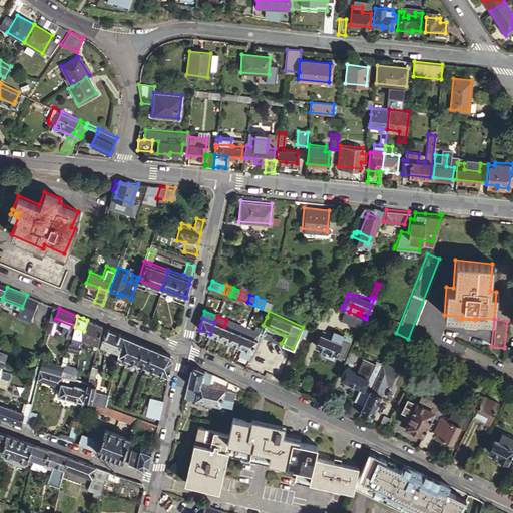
[(103,326),(87,320),(84,331),(82,337),(99,344),(103,326)]
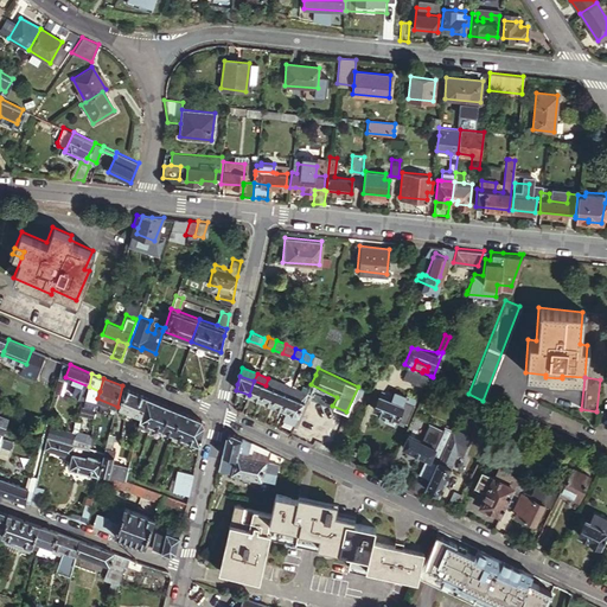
[(276,390),(279,382),(268,378),(266,385),(276,390)]
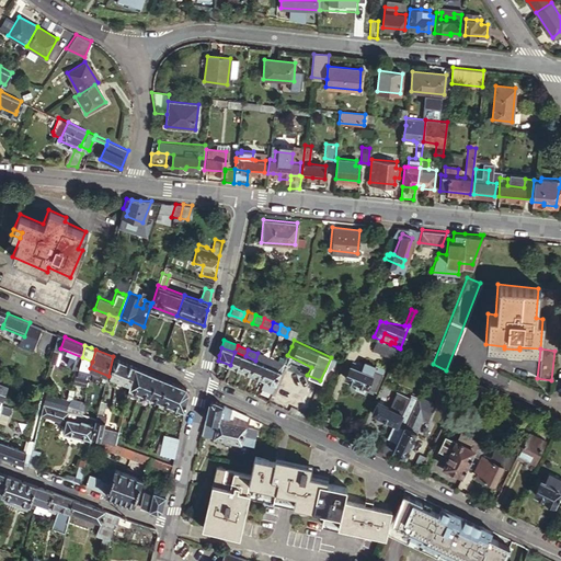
[(235,352),(230,365),(241,369),(245,356),(235,352)]
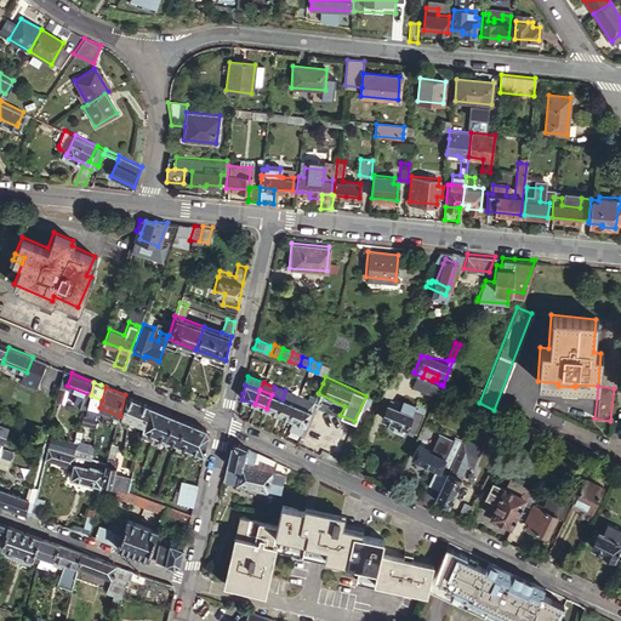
[(295,404),(298,396),(285,391),(283,399),(295,404)]
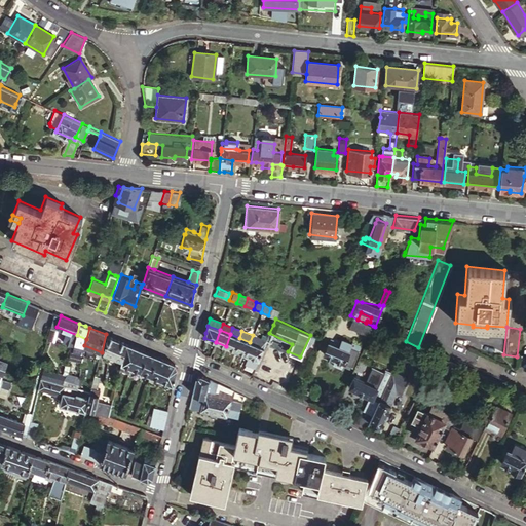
[(235,349),(239,338),(230,334),(226,346),(235,349)]
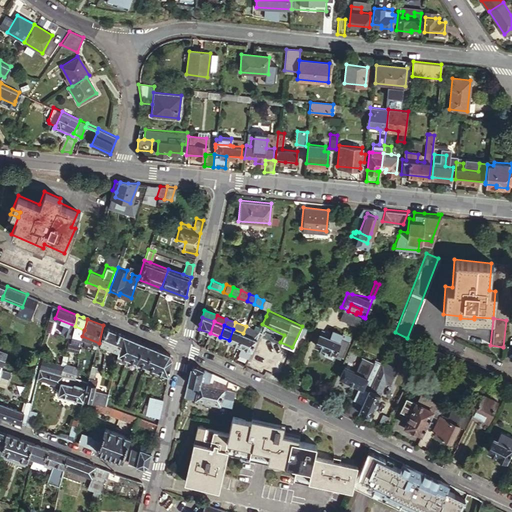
[(73,332),(82,336),(84,330),(75,326),(73,332)]
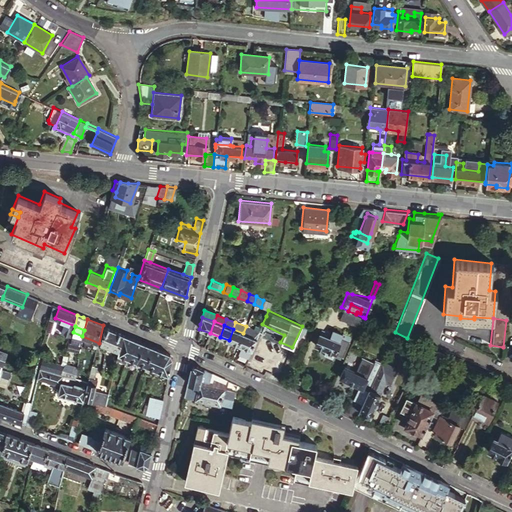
[(122,333),(105,326),(101,343),(107,345),(118,350),(122,333)]
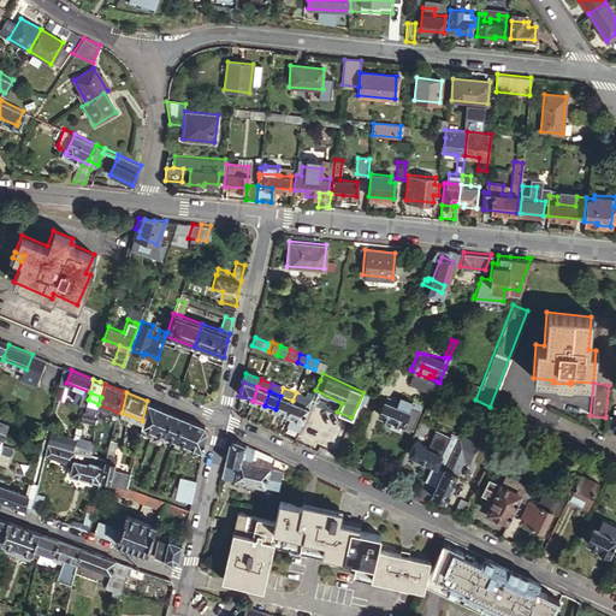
[(292,401),(308,407),(312,398),(296,392),(292,401)]
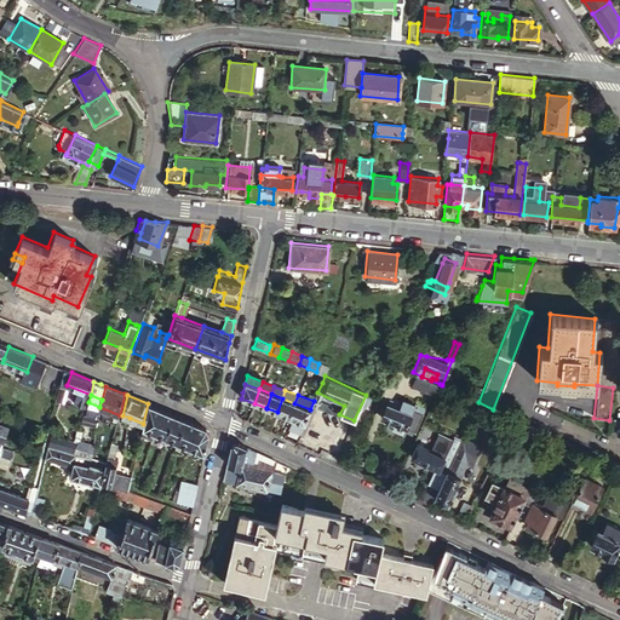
[(401,400),(389,395),(379,418),(405,428),(405,429),(413,432),(423,409),(413,405),(414,400),(403,395),(401,400)]
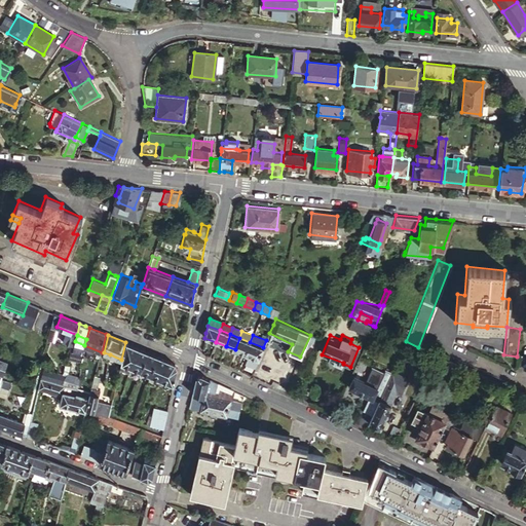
[(235,349),(246,353),(250,342),(239,338),(235,349)]
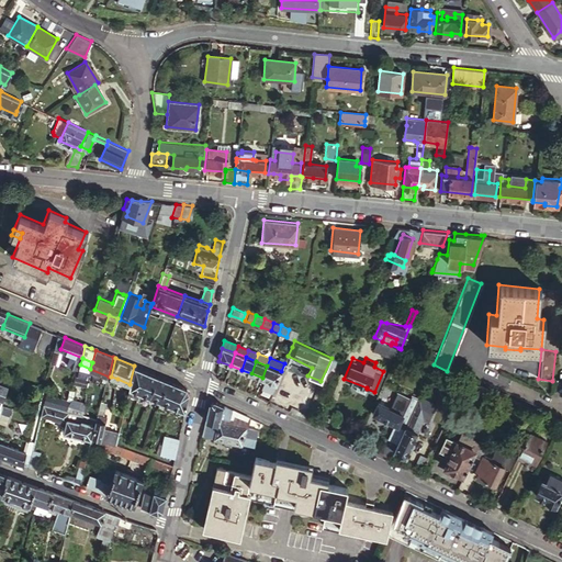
[(146,371),(134,366),(130,384),(128,388),(141,393),(146,371)]
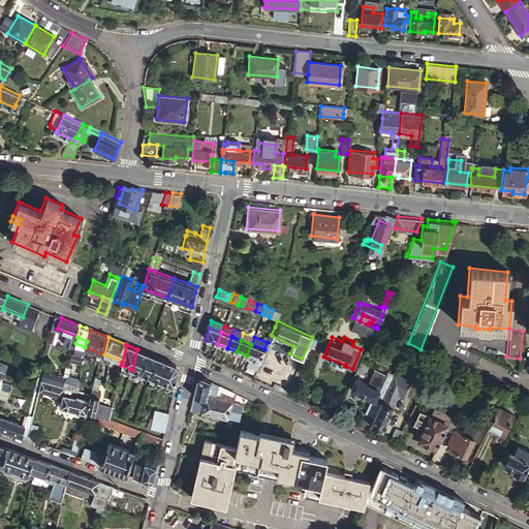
[(249,356),(260,361),(265,349),(251,344),(247,355),(249,356)]
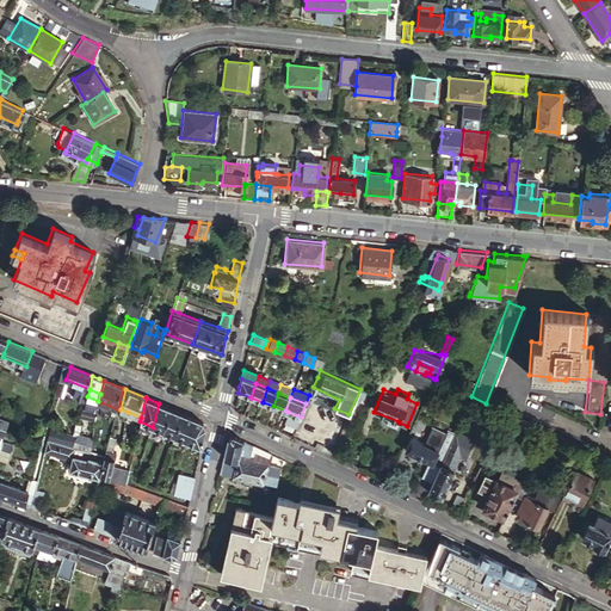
[(164,405),(159,403),(153,427),(165,432),(171,408),(164,405)]
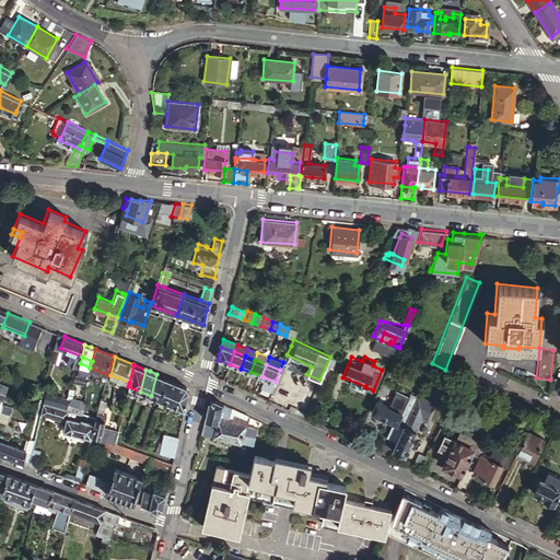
[(168,378),(156,374),(151,396),(163,400),(168,378)]
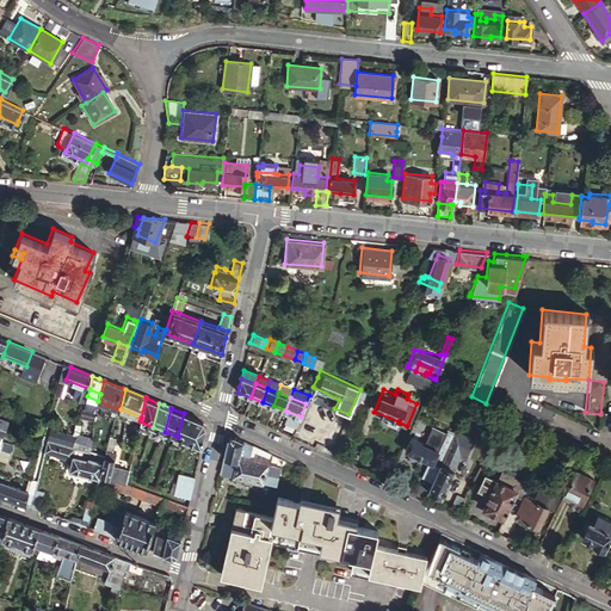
[(301,417),(288,412),(285,420),(297,425),(301,417)]
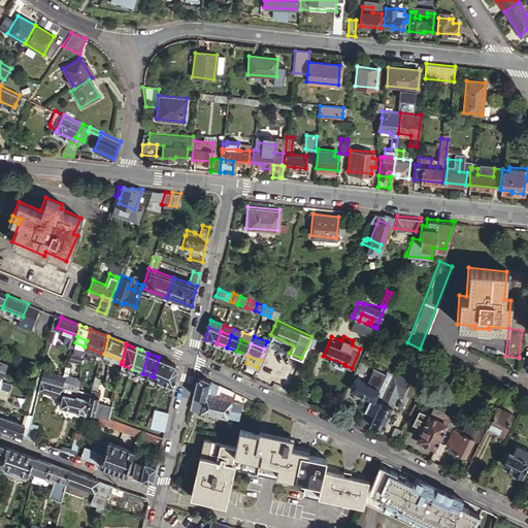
[(170,362),(159,357),(154,377),(165,382),(170,362)]
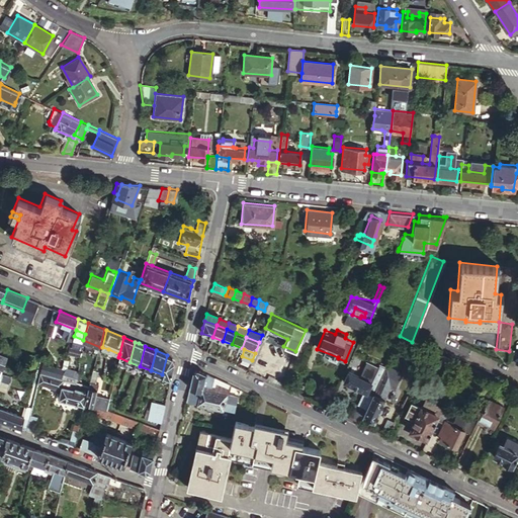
[(449,359),(440,354),(437,361),(447,365),(449,359)]
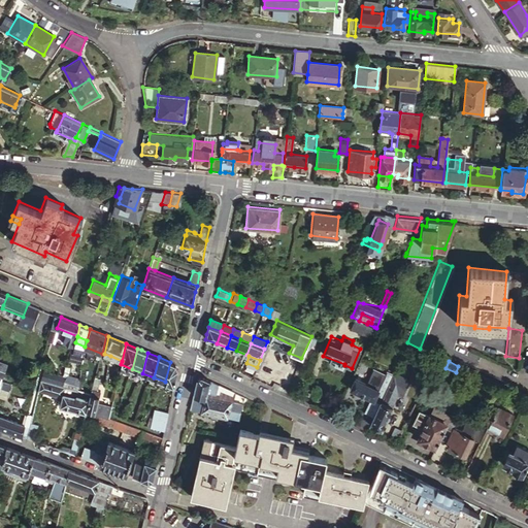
[(116,364),(108,362),(107,370),(113,372),(116,364)]
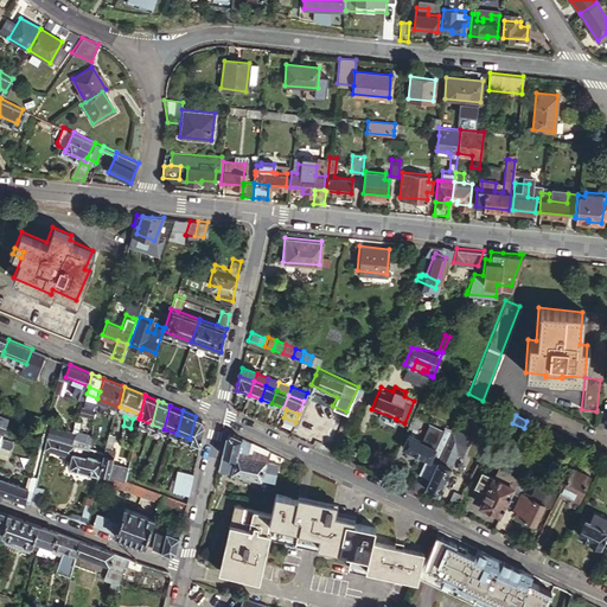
[(202,419),(196,416),(190,439),(200,443),(205,425),(202,419)]
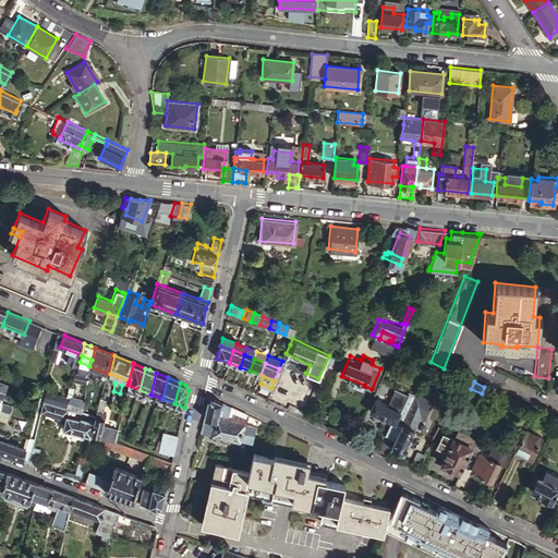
[(484,387),(482,393),(494,399),(497,392),(484,387)]
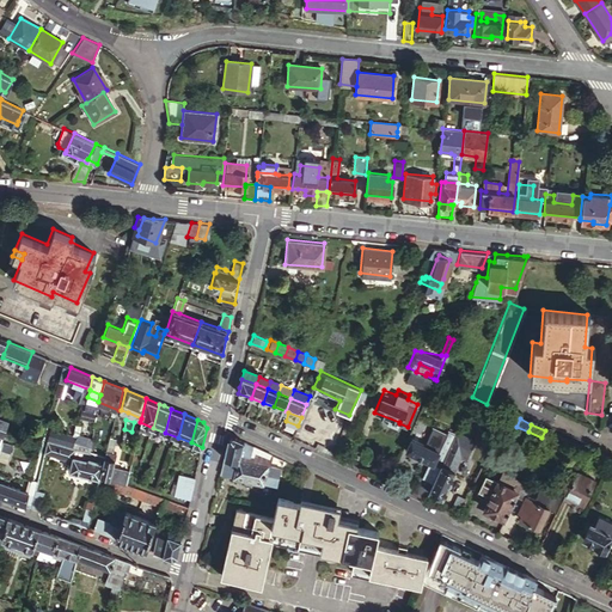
[(429,463),(439,467),(452,439),(445,434),(432,428),(423,445),(410,439),(404,451),(429,463)]
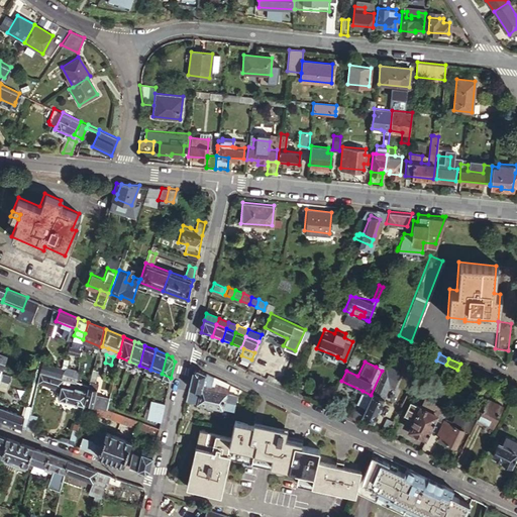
[(382,371),(371,395),(365,408),(362,414),(365,416),(364,418),(368,420),(369,418),(373,419),(374,420),(384,398),(382,397),(388,384),(393,386),(400,372),(385,365),(384,367),(382,371)]
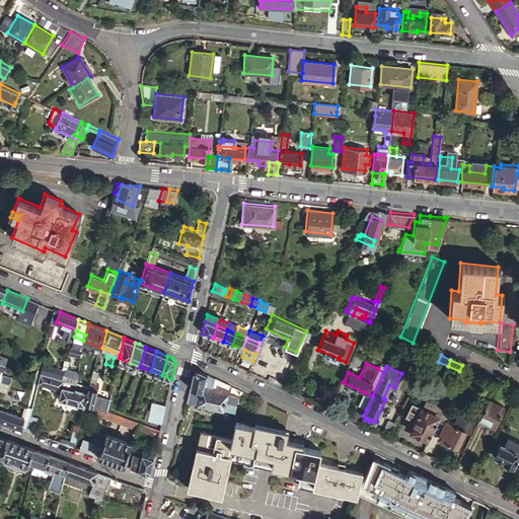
[(43,373),(64,380),(65,375),(66,374),(50,369),(50,370),(44,368),(43,373)]
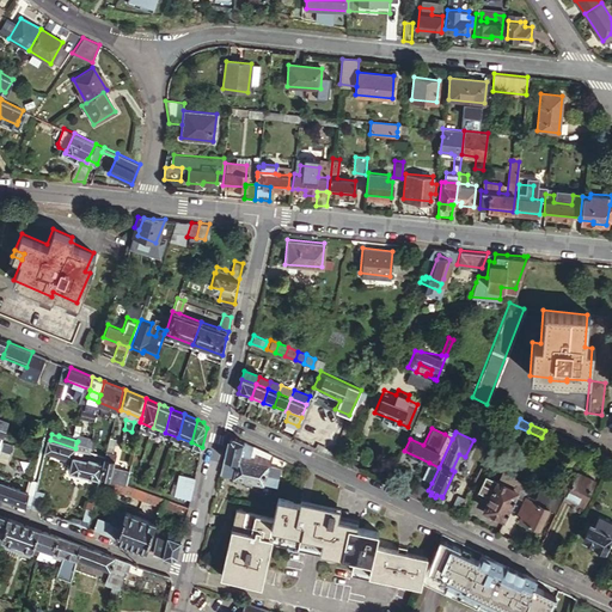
[(227,441),(226,448),(240,451),(244,442),(233,438),(227,441)]
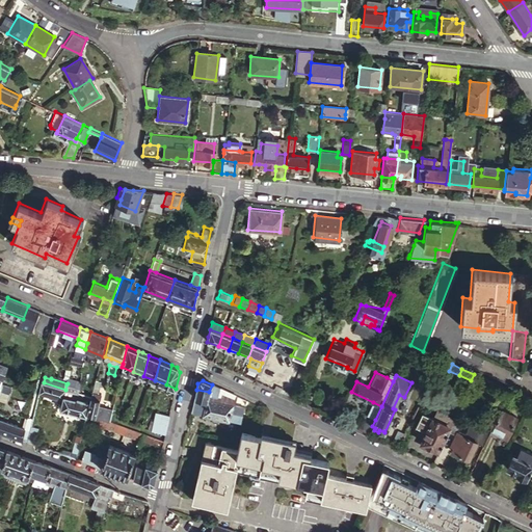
[(41,382),(38,393),(50,396),(49,396),(63,400),(64,397),(65,390),(44,382),(41,382)]
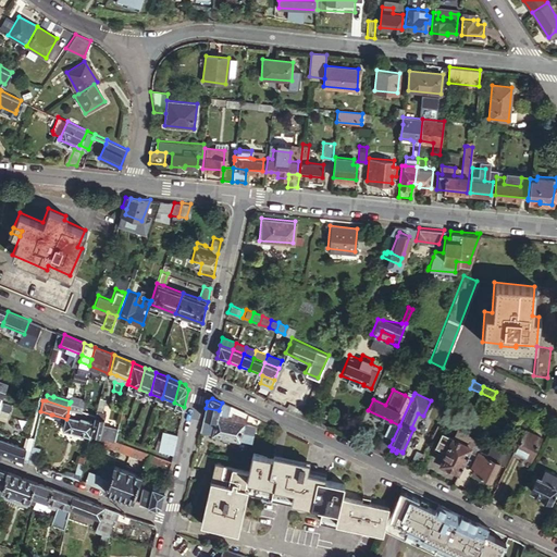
[(231,407),(222,403),(219,410),(218,412),(226,417),(229,410),(231,407)]
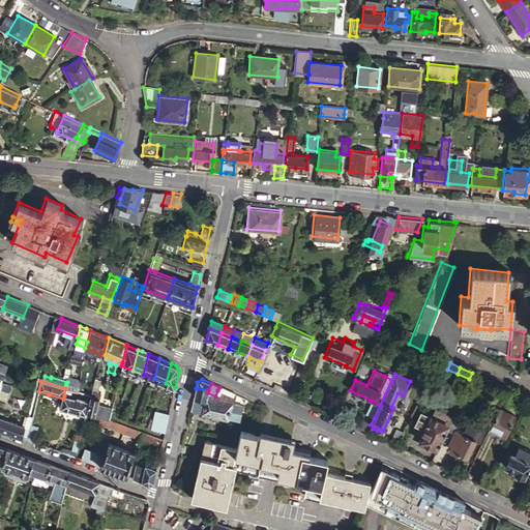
[(79,391),(65,388),(64,395),(77,399),(77,396),(79,391)]
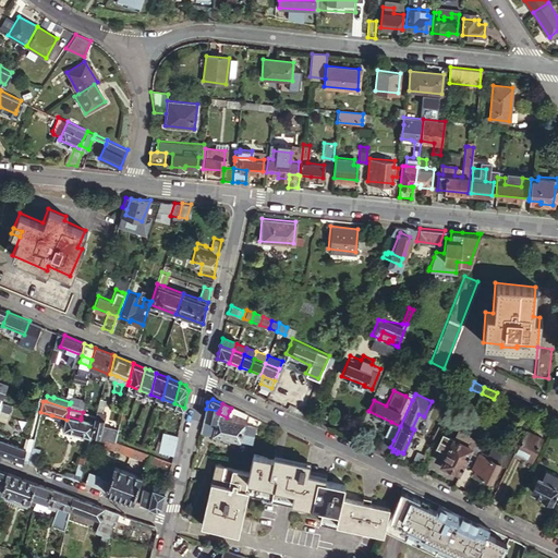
[(218,413),(219,411),(206,409),(204,417),(205,417),(206,417),(216,420),(218,413)]
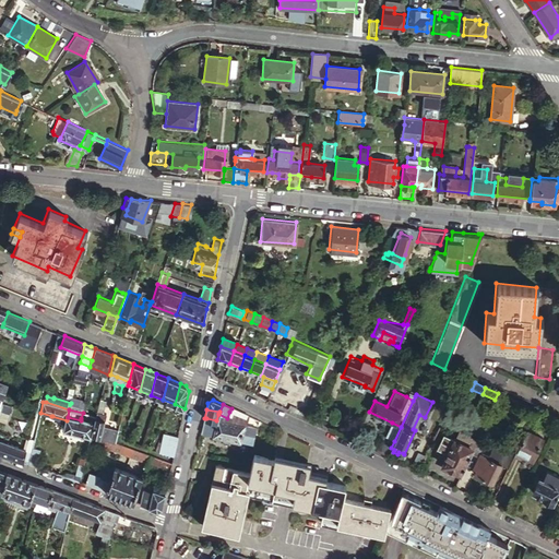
[(246,425),(246,419),(246,418),(242,417),(229,412),(227,418),(218,414),(216,420),(246,425)]
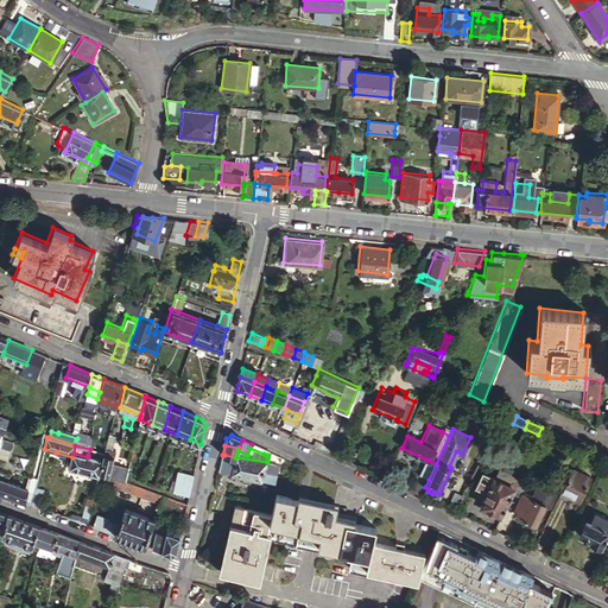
[(103,460),(105,454),(105,453),(90,449),(88,455),(103,460)]
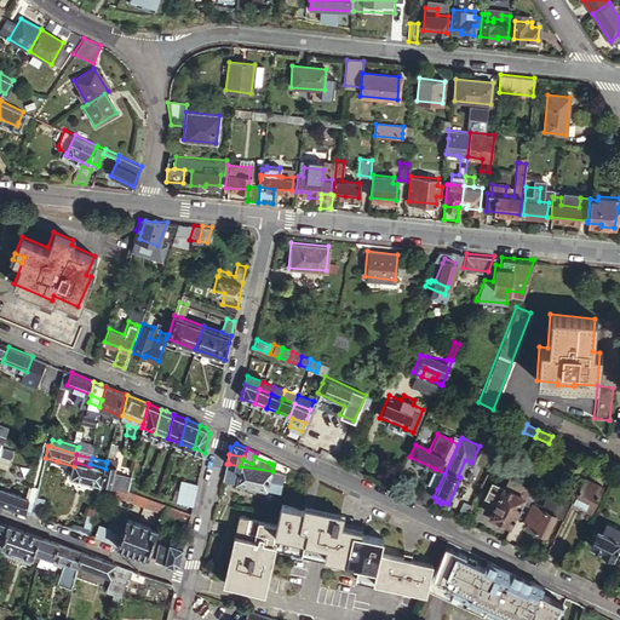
[(102,484),(102,481),(105,469),(90,464),(90,466),(75,463),(74,466),(72,477),(102,484)]
